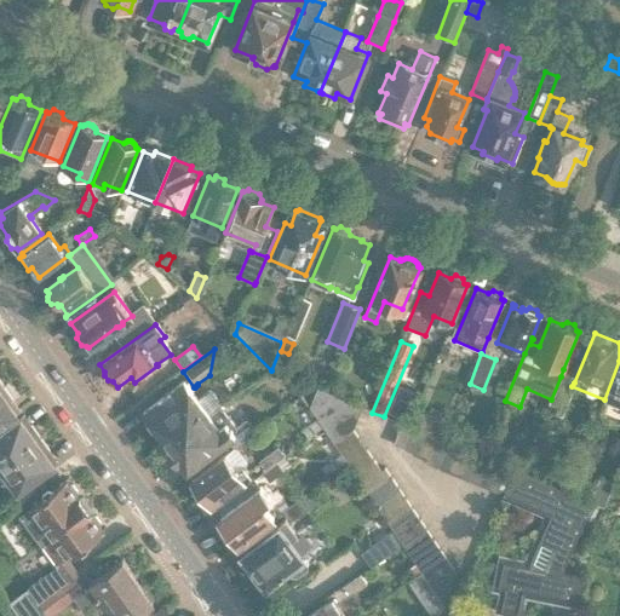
[(619,361),(604,399),(619,406),(619,361)]
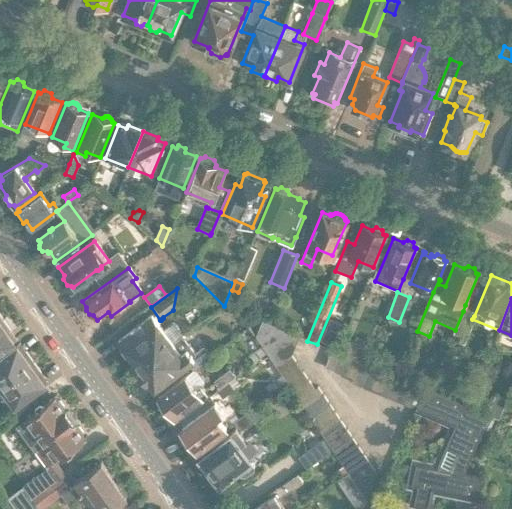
[(459,336),(457,340),(463,342),(472,319),(474,316),(463,311),(455,330),(453,333),(459,336)]
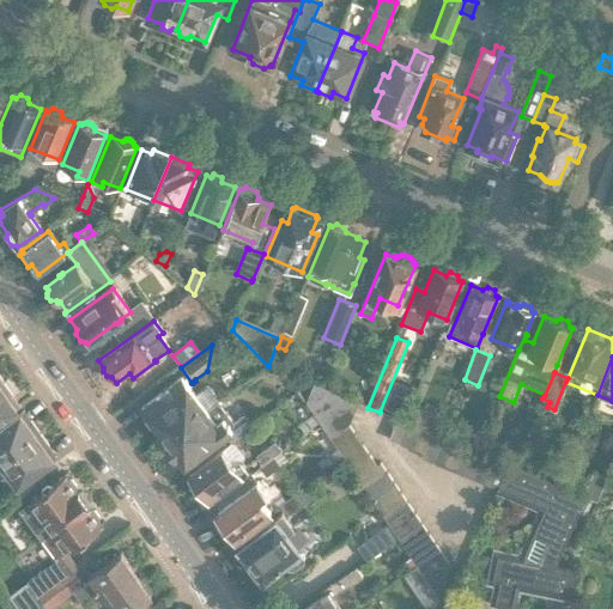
[(152,424),(167,443),(207,413),(206,412),(218,403),(207,389),(195,397),(181,379),(141,410),(143,413),(143,414),(143,415),(143,416),(143,419),(143,420),(144,421),(145,422),(146,422),(147,424),(150,425),(152,424)]
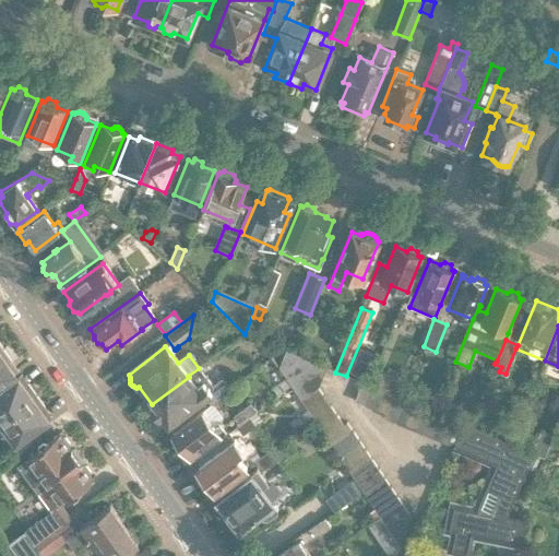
[(11,363),(2,352),(0,353),(0,385),(14,375),(8,365),(11,363)]
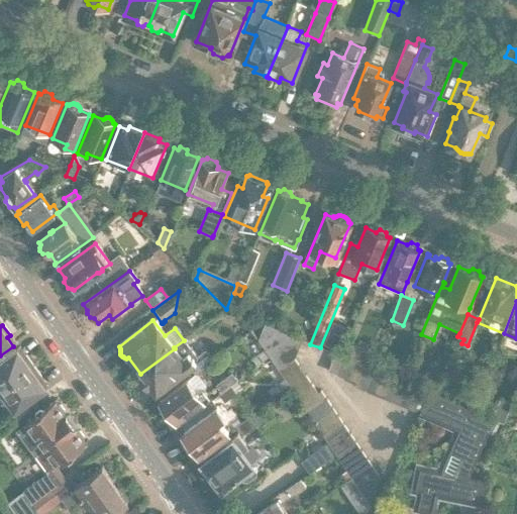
[(257,341),(278,371),(294,360),(302,340),(265,325),(257,341)]
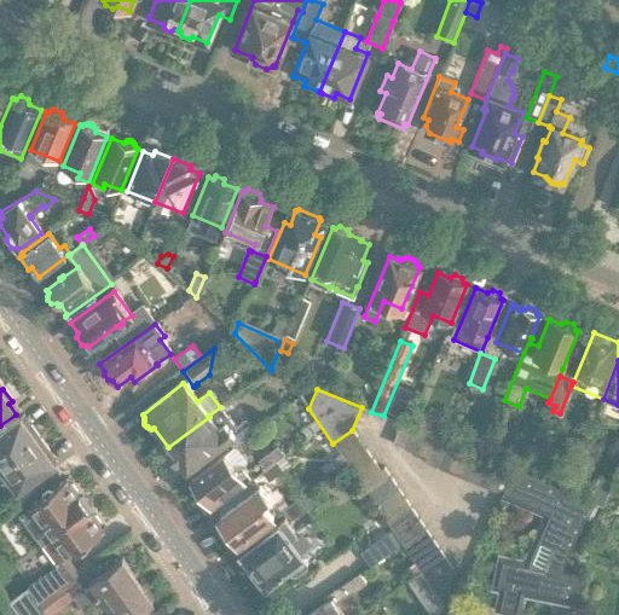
[(231,428),(230,429),(226,424),(231,421),(220,407),(208,416),(209,417),(168,447),(169,450),(166,452),(175,464),(179,462),(184,468),(190,469),(227,441),(232,448),(254,431),(246,419),(238,425),(236,423),(231,427),(231,428)]
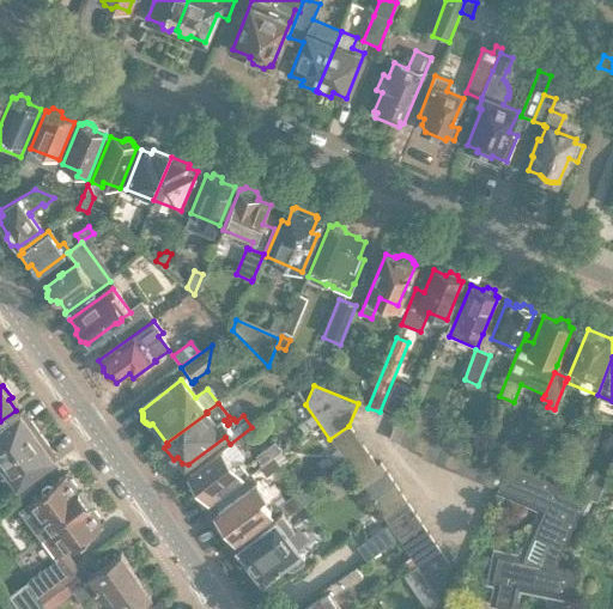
[(410,409),(404,422),(408,425),(420,430),(431,434),(441,438),(445,425),(410,409)]
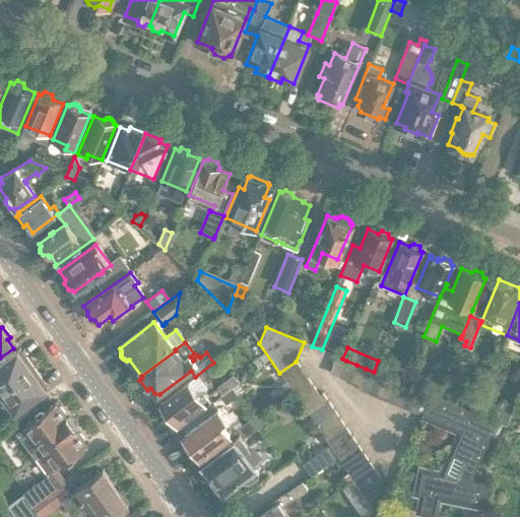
[(0,364),(0,392),(1,393),(34,370),(25,360),(22,362),(16,352),(0,364)]
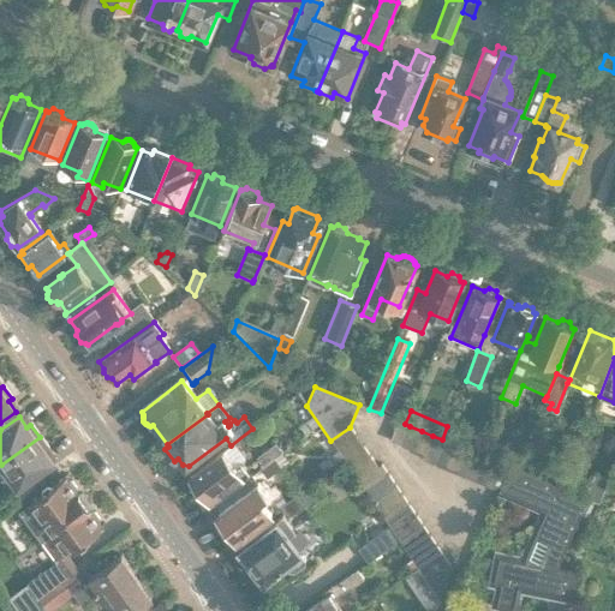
[(389,442),(401,447),(410,426),(405,424),(399,421),(389,442)]
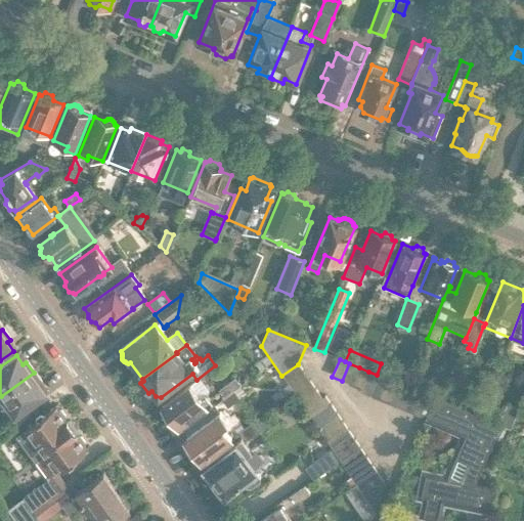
[(359,367),(349,363),(342,381),(352,385),(359,367)]
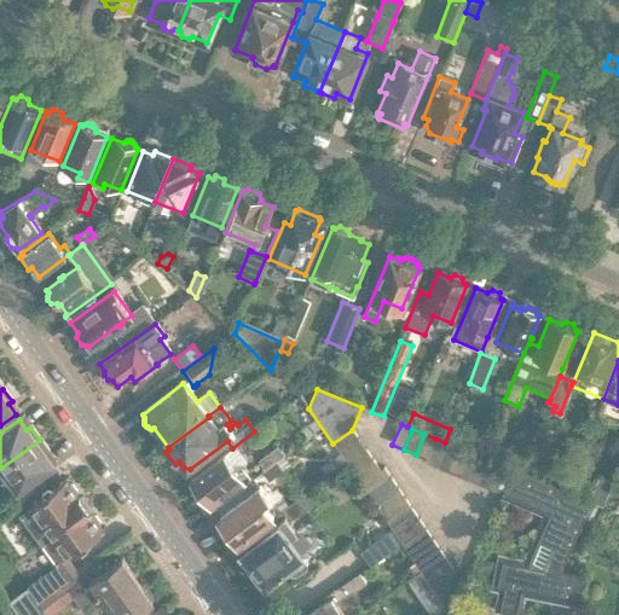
[(359,441),(352,430),(333,444),(340,454),(359,441)]
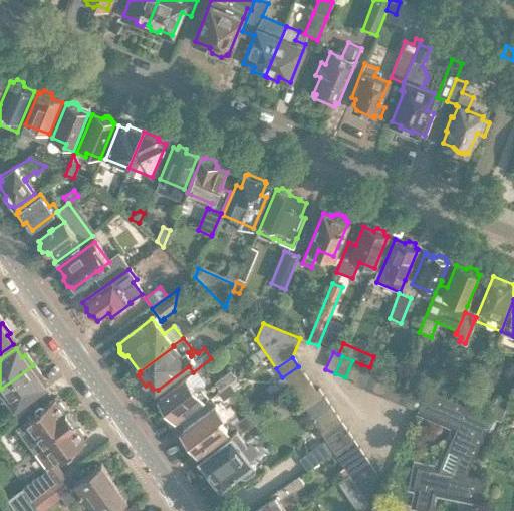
[(354,381),(361,364),(352,360),(345,377),(354,381)]
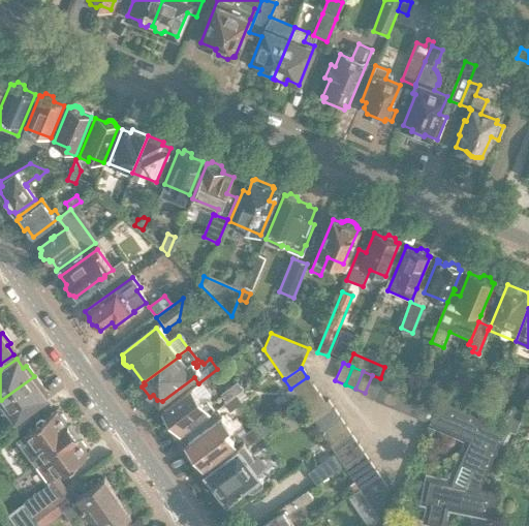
[(380,378),(372,375),(365,393),(363,397),(373,401),(382,379),(380,378)]
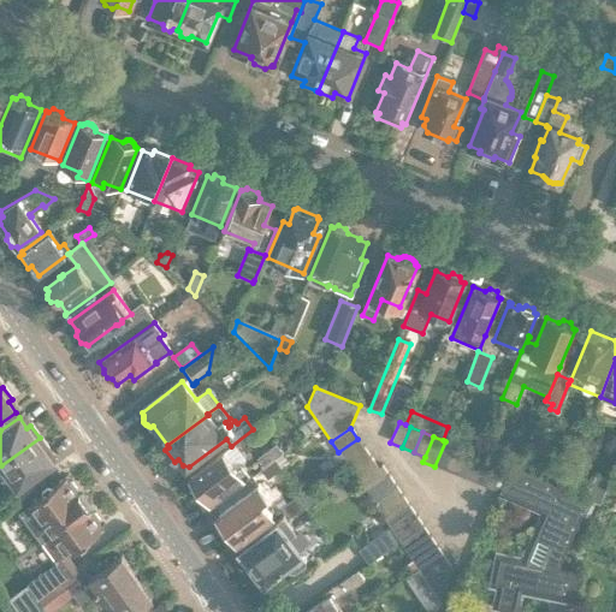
[(48,451),(40,438),(1,465),(17,488),(53,463),(46,453),(48,451)]
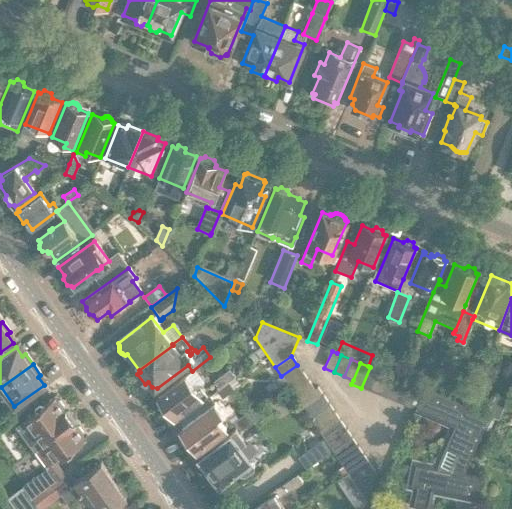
[(287,384),(302,373),(297,365),(281,376),(287,384)]
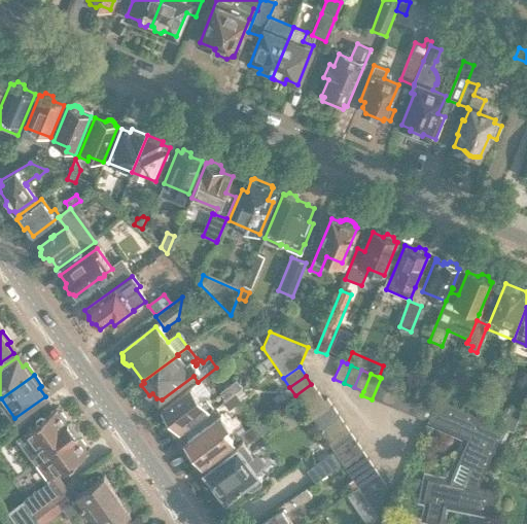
[(382,404),(390,381),(381,378),(372,399),(382,404)]
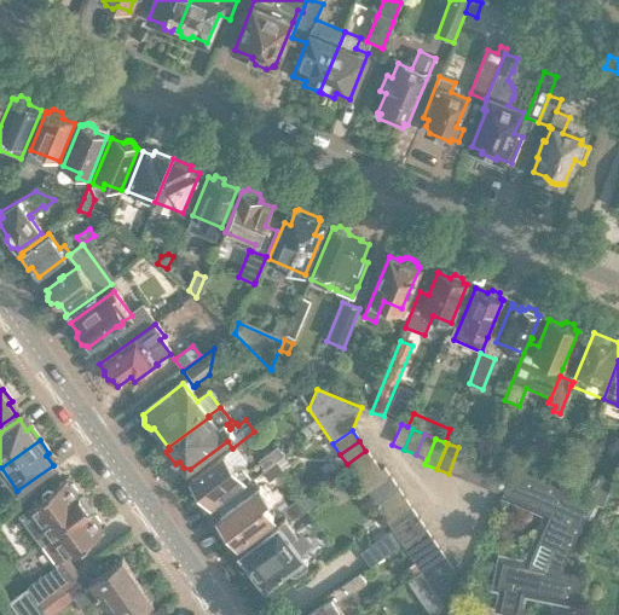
[(470,452),(458,447),(449,474),(460,479),(470,452)]
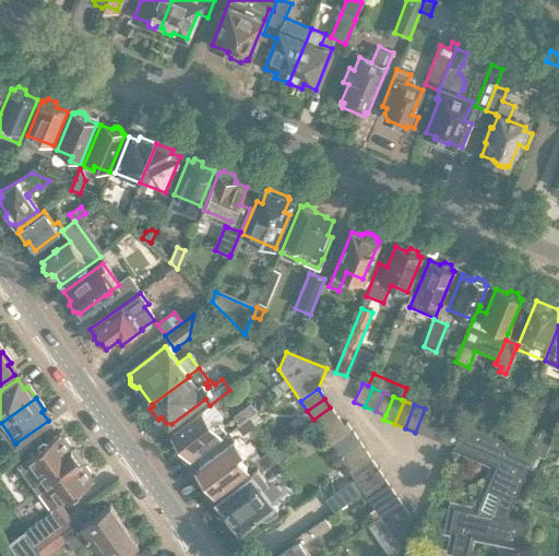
[(252,407),(235,421),(239,427),(257,414),(252,407)]
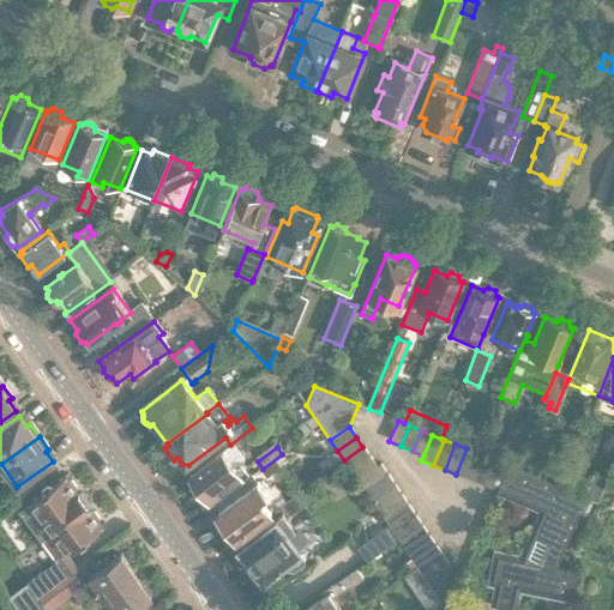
[(369,458),(362,447),(344,460),(350,471),(369,458)]
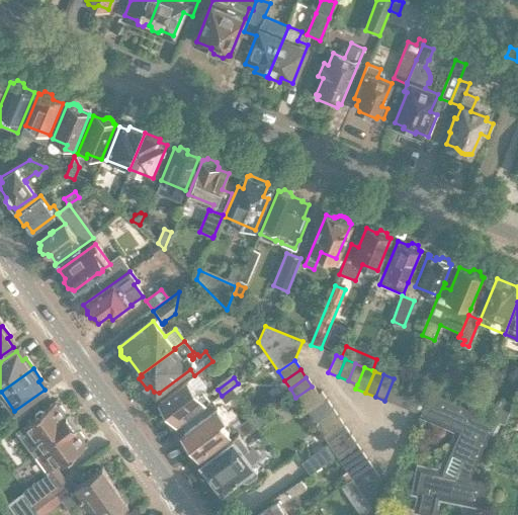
[(403,382),(394,378),(384,401),(395,405),(403,382)]
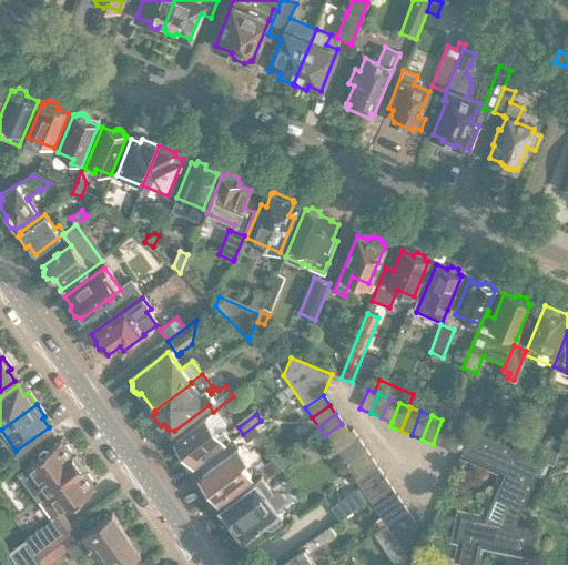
[(186,456),(194,466),(230,439),(221,429),(216,432),(206,419),(175,442),(178,444),(176,445),(176,446),(175,449),(175,450),(175,451),(176,452),(176,453),(178,454),(179,455),(181,456),(182,456),(184,456),(185,456),(186,456)]
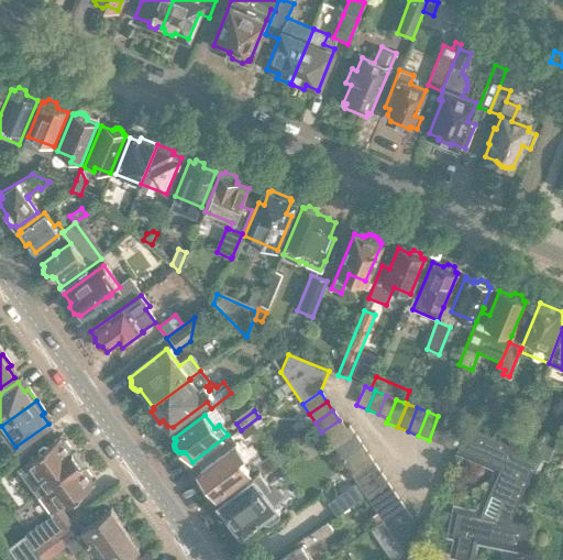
[(449,420),(438,416),(429,440),(439,443),(449,420)]
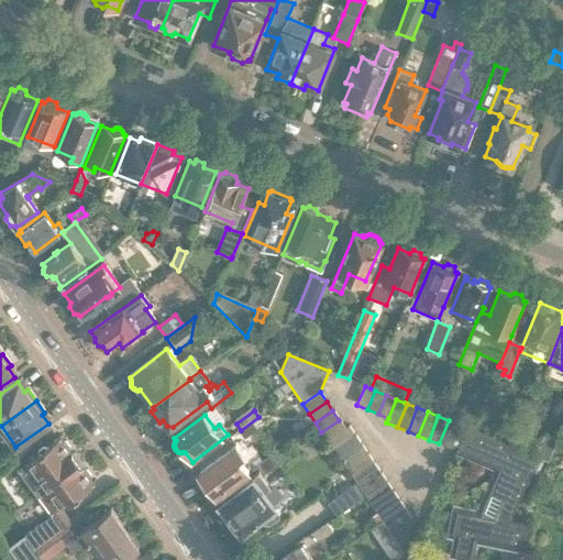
[(306,428),(300,419),(294,425),(299,432),(306,428)]
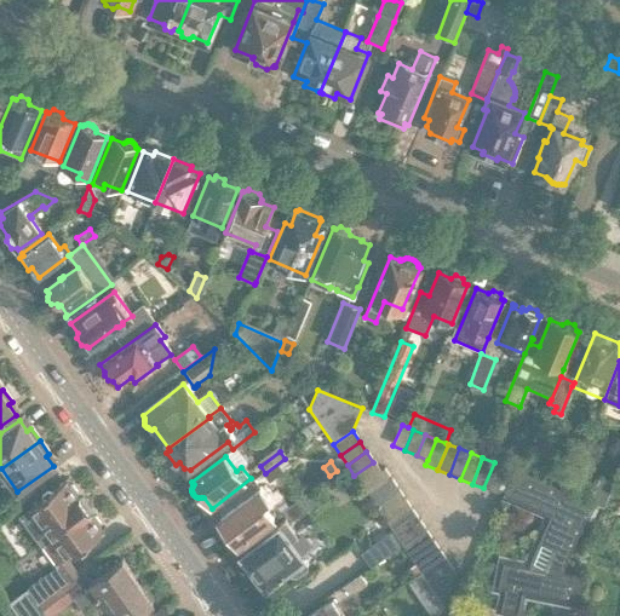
[(380,473),(380,472),(373,462),(354,476),(361,485),(380,473)]
